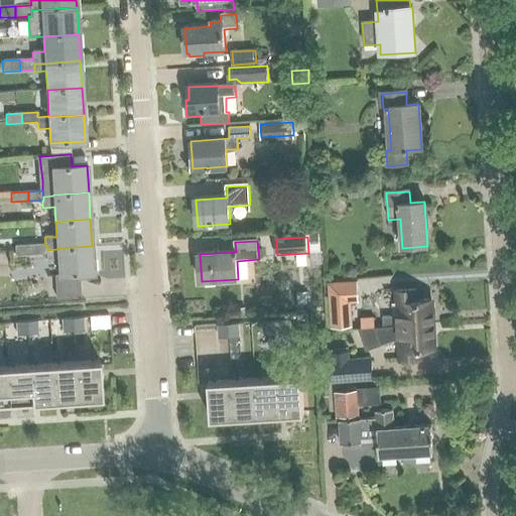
[(16,256),(32,255),(32,246),(15,247),(16,256)]
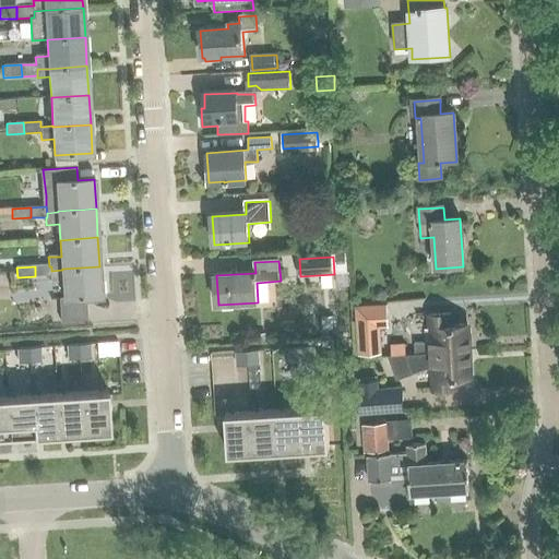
[(51,266),(49,266),(35,266),(35,276),(50,276),(51,275),(51,271),(51,266)]
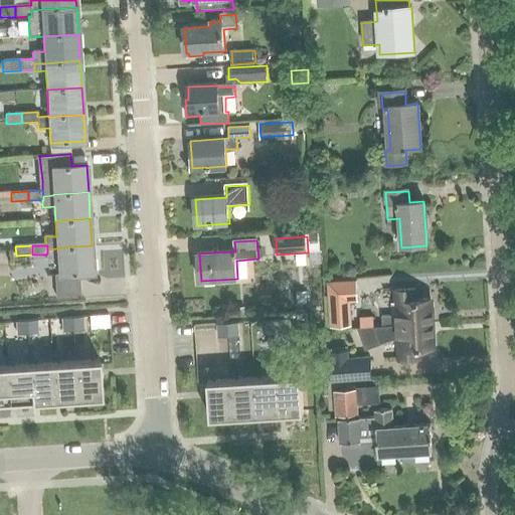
[(94,273),(92,245),(57,247),(57,248),(47,249),(47,253),(46,254),(46,261),(57,261),(58,275),(55,275),(56,296),(81,295),(79,274),(94,273)]
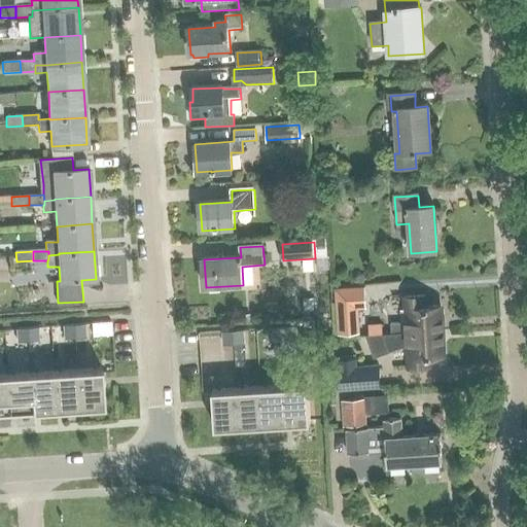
[(0,293),(0,312),(13,311),(12,292),(0,293)]
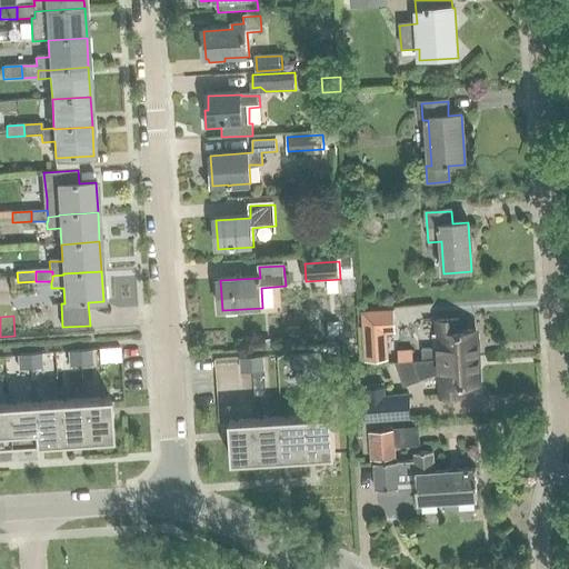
[(425,353),(425,365),(477,361),(476,335),(458,336),(458,325),(436,326),(437,339),(433,339),(435,350),(438,350),(438,352),(425,353)]
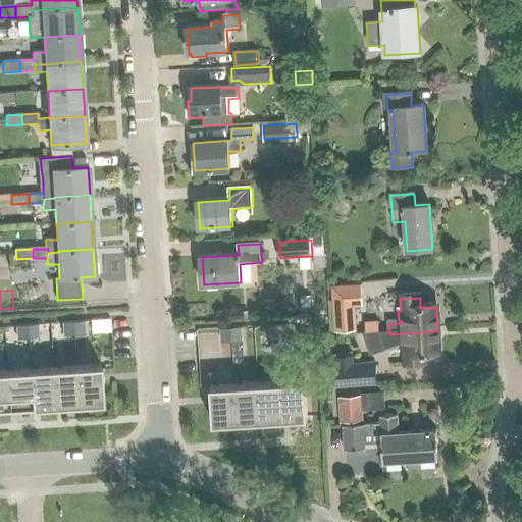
[(332,305),(333,331),(356,330),(355,304),(332,305)]
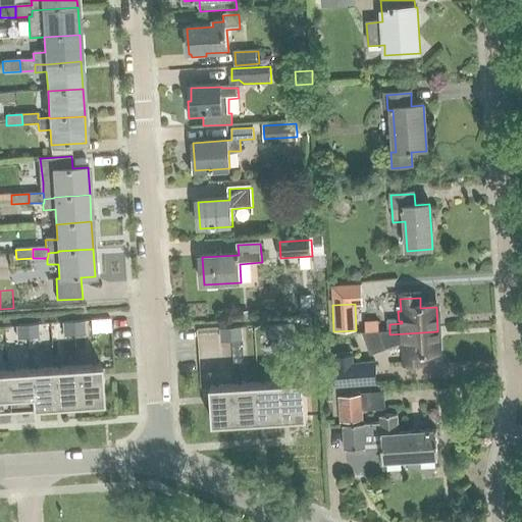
[(73,321),(63,322),(63,335),(74,334),(73,321)]
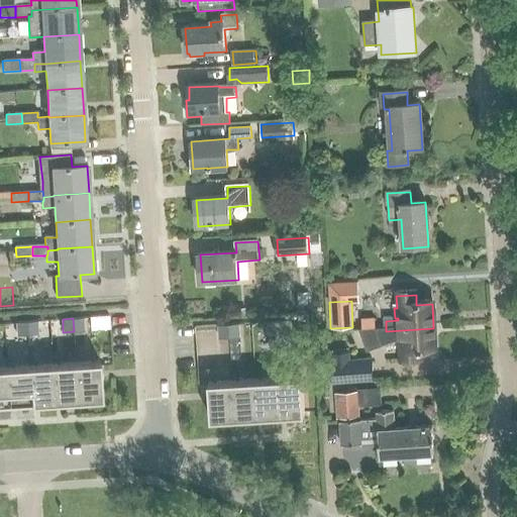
[(83,318),(73,318),(74,331),(84,331),(83,318)]
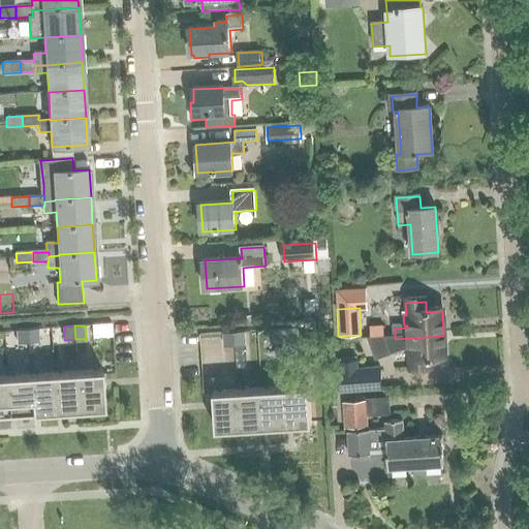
[(291,328),(281,329),(282,342),(292,342),(291,328)]
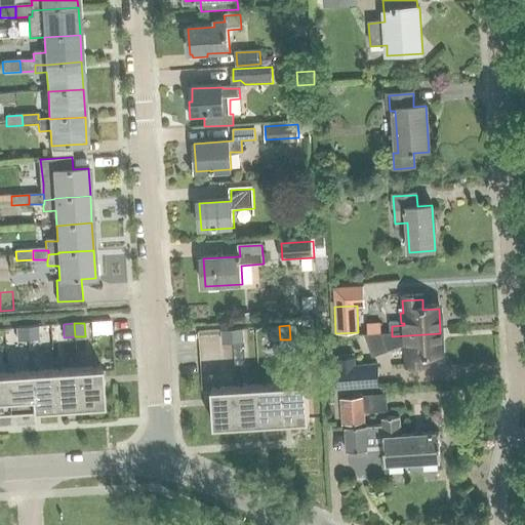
[(38,326),(27,327),(28,340),(39,339),(38,326)]
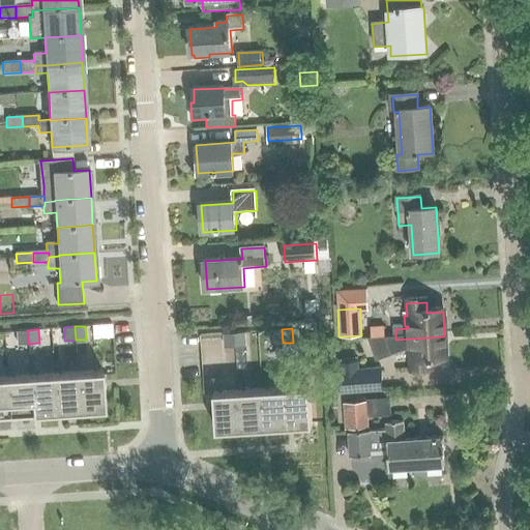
[(282,329),(270,330),(271,344),(283,343),(282,329)]
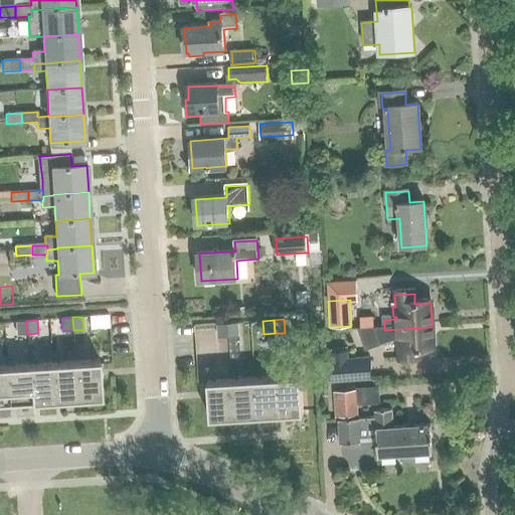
[(26,321),(16,321),(17,334),(27,334),(26,321)]
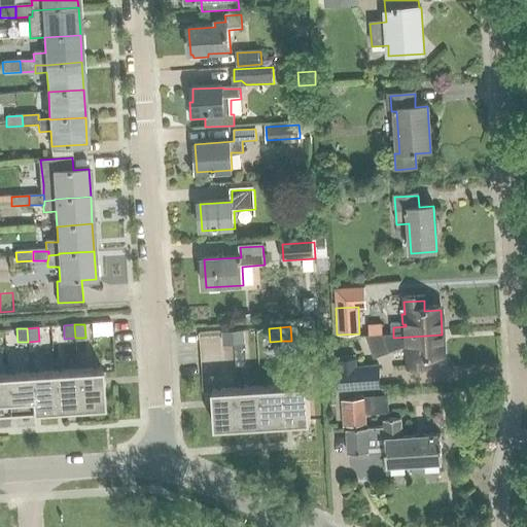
[(244,329),(233,330),(234,344),(244,344),(244,329)]
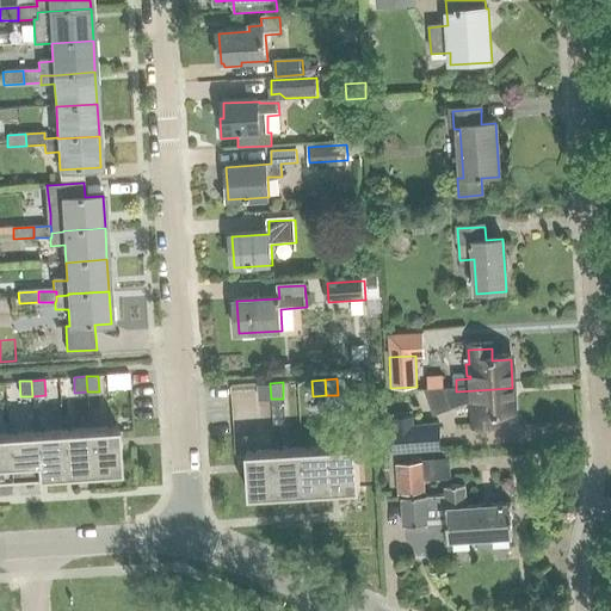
[(270,383),(258,384),(259,400),(271,399),(270,383)]
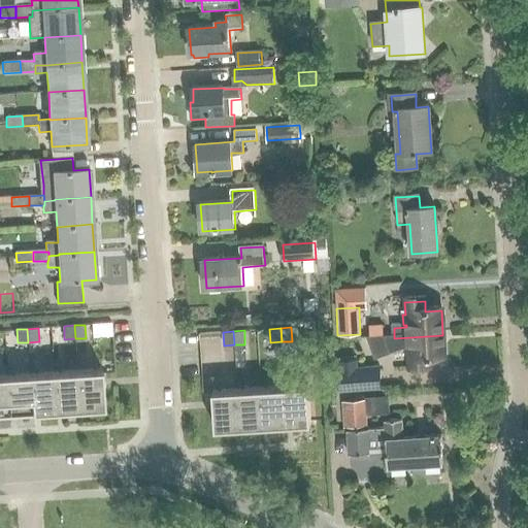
[(442,335),(394,338),(368,340),(368,341),(374,357),(388,353),(389,357),(408,350),(410,373),(430,372),(429,362),(444,361),(443,335),(442,335)]
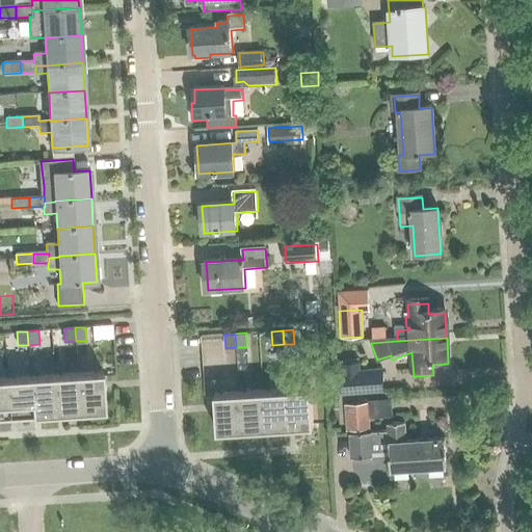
[(294,344),(284,344),(285,367),(301,366),(299,343),(294,344)]
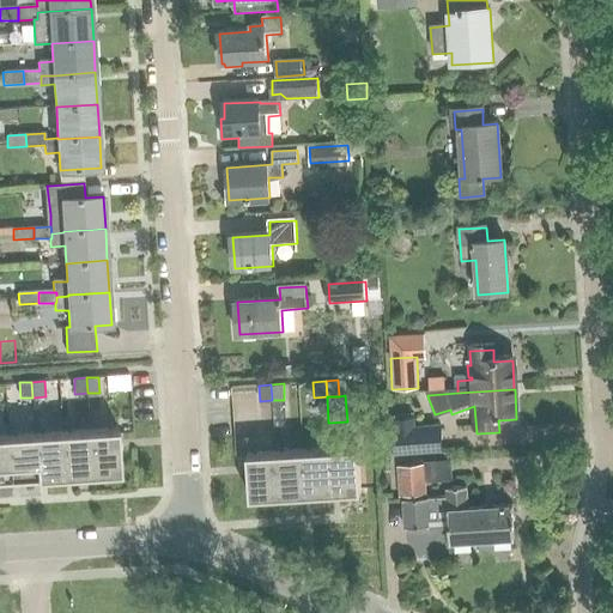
[(392,418),(393,428),(394,453),(442,449),(441,425),(414,426),(414,416),(392,418)]
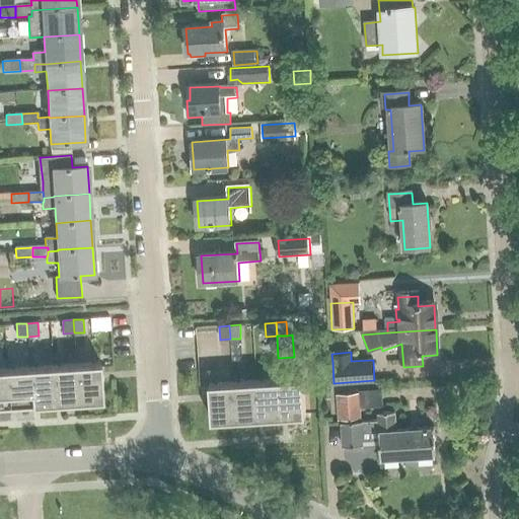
[(102,399),(99,362),(76,364),(79,401),(102,399)]
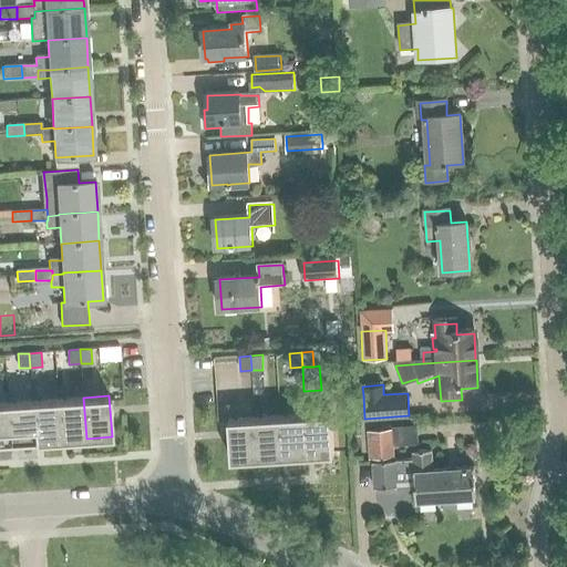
[(84,439),(86,439),(83,398),(81,398),(59,399),(61,441),(84,439)]
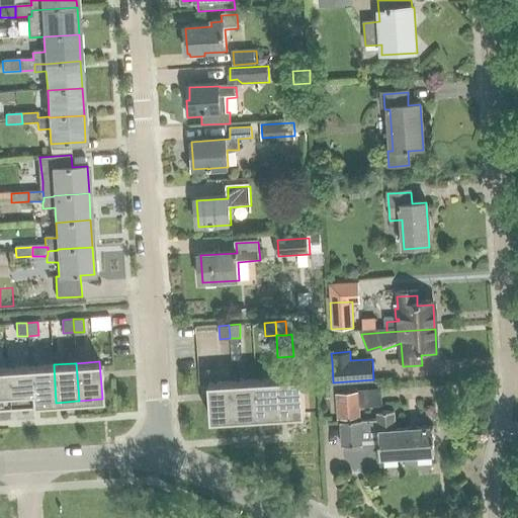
[(48,365),(30,366),(32,404),(51,403),(56,403),(54,364),(48,365)]
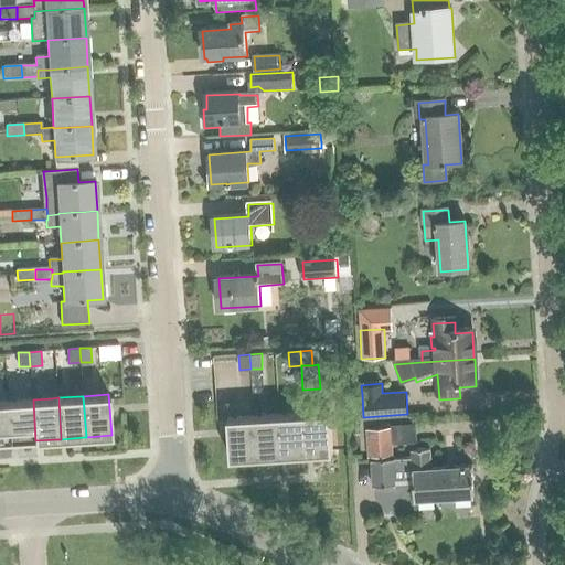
[(28,441),(35,440),(33,400),(24,400),(8,401),(10,443),(28,441)]
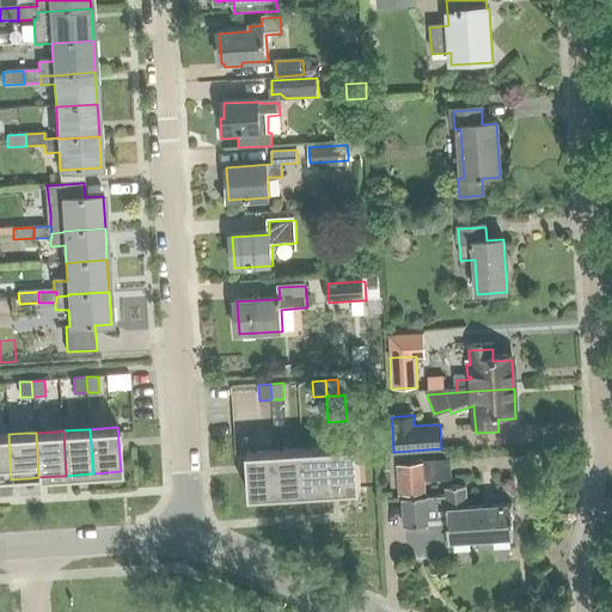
[(0,479),(11,479),(8,434),(0,434),(0,479)]
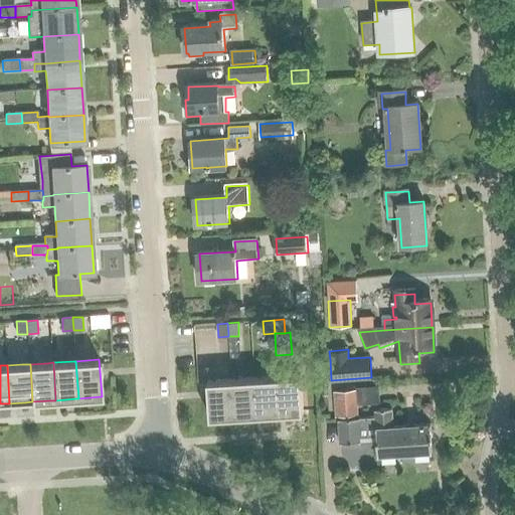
[(303,412),(301,374),(278,376),(280,413),(303,412)]
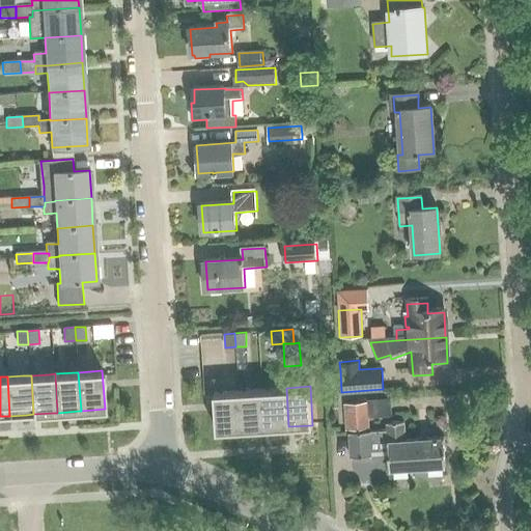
[(264,427),(288,426),(286,388),(261,389),(264,427)]
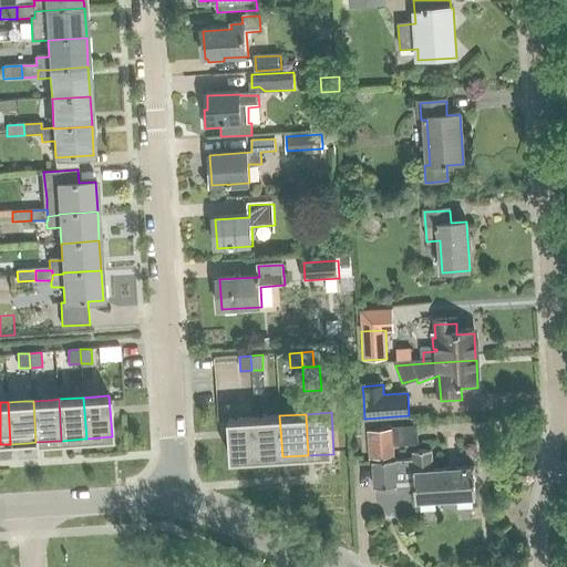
[(257,459),(282,456),(279,415),(254,418),(257,459)]
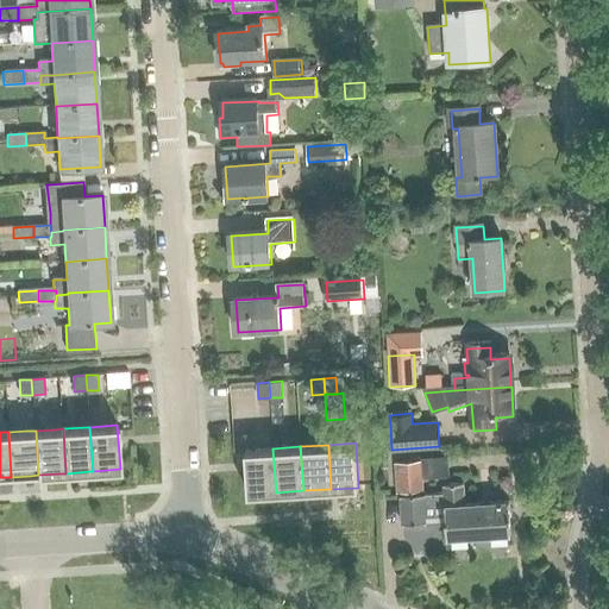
[(276,493),(272,449),(245,450),(248,494),(276,493)]
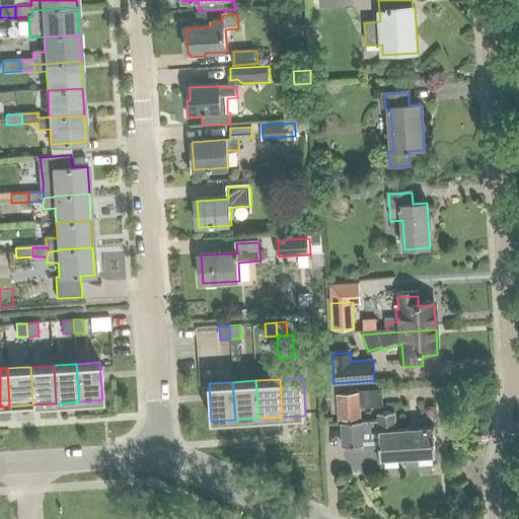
[(340,421),(359,419),(357,395),(338,396),(340,421)]
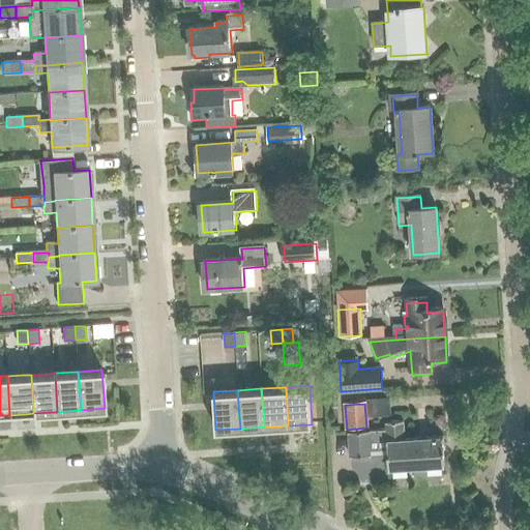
[(349,433),(351,457),(371,455),(371,452),(386,451),(388,470),(445,466),(443,437),(404,440),(403,422),(385,423),(386,430),(349,433)]
